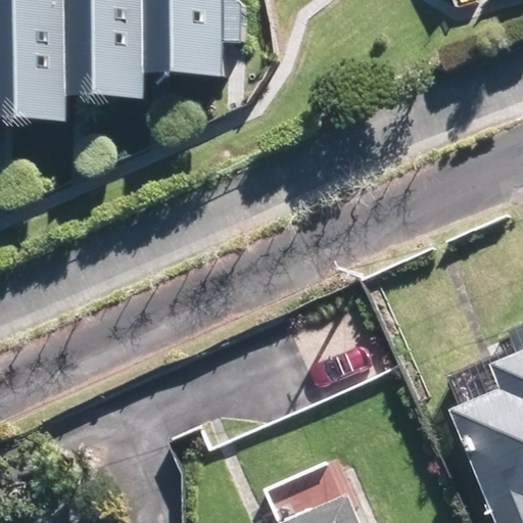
[(15,0),(0,0),(0,136),(4,137),(15,0)]
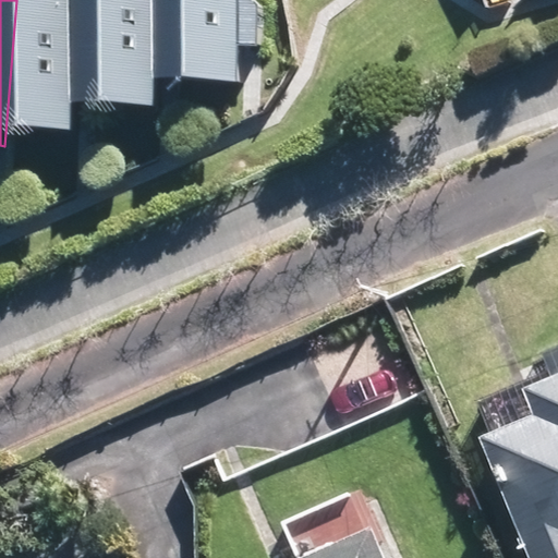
[(99,0),(19,0),(9,118),(88,124),(99,0)]
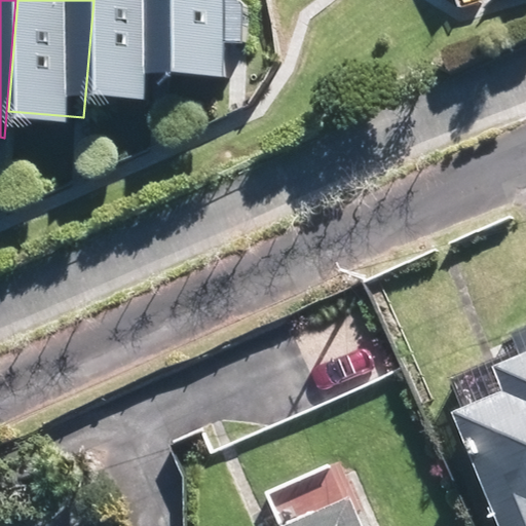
[(171,0),(95,0),(86,91),(162,99),(171,0)]
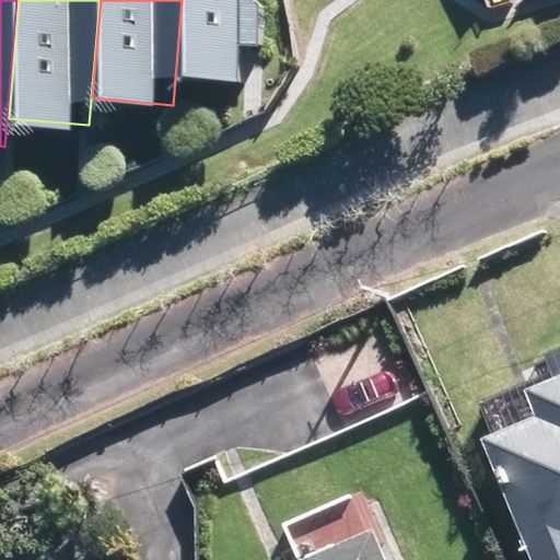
[(264,0),(183,0),(176,76),(257,82),(264,0)]
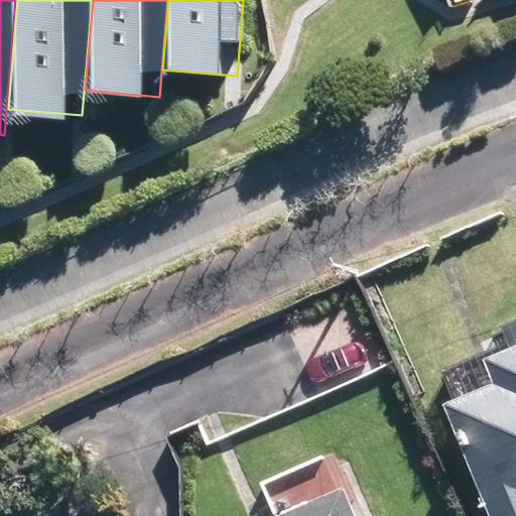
[(515,371),(515,388),(467,407),(508,515),(515,515),(515,364),(514,365),(515,371)]
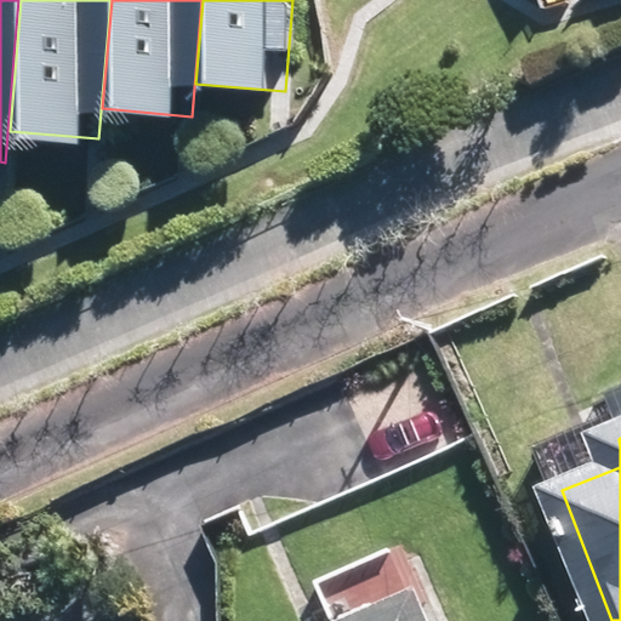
[(444,620),(437,603),(393,620),(444,620)]
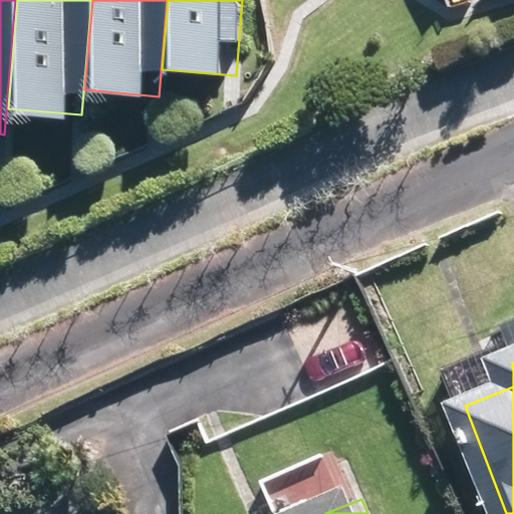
All buildings are outlined.
